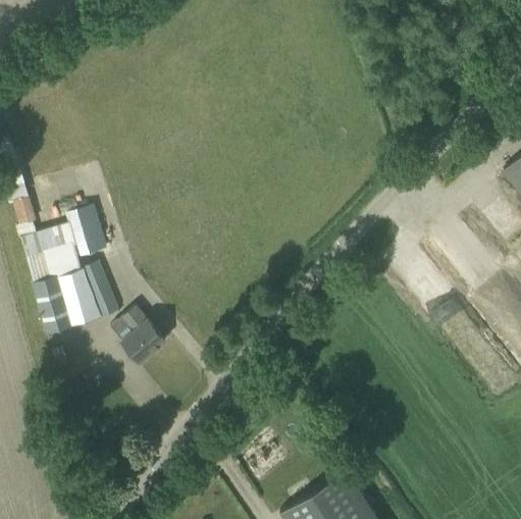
[(520,155),(503,170),(520,193),(520,155)]
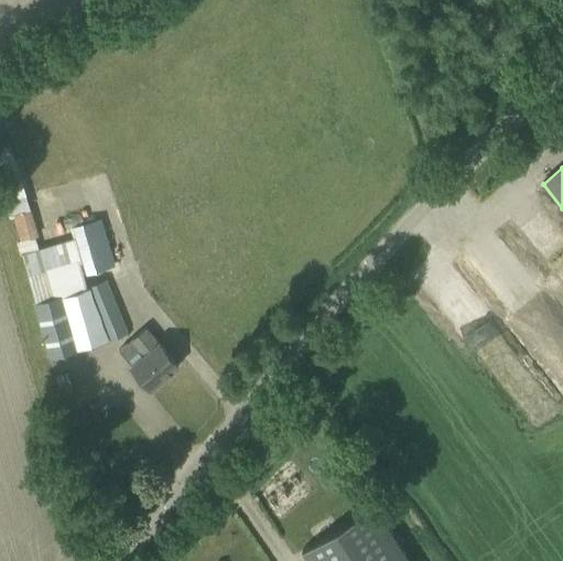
[(13,217),(20,243),(39,238),(31,212),(13,217)]
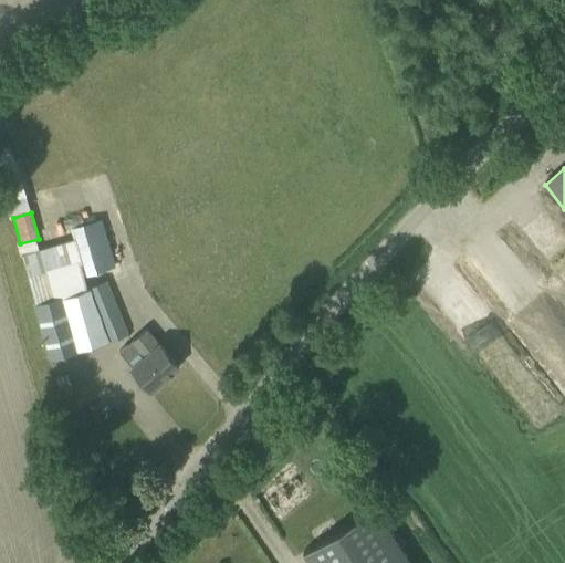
[(75,241),(21,257),(35,308),(34,308),(50,361),(77,353),(110,343),(127,335),(106,283),(87,291),(83,275),(105,269),(93,228),(73,233),(75,241)]
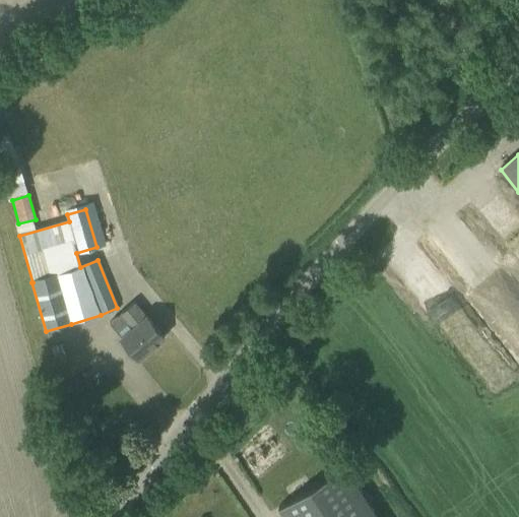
[(120,316),(110,324),(120,337),(139,361),(165,339),(134,304),(120,316)]
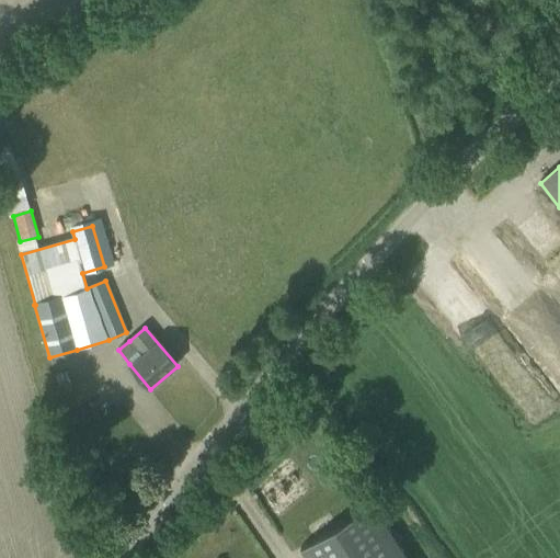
[(535,417),(550,402),(517,366),(502,380),(535,417)]
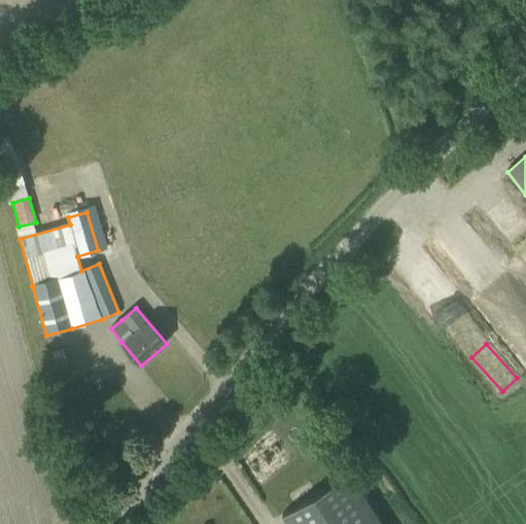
[(381,523),(350,474),(283,517),(287,523),(381,523)]
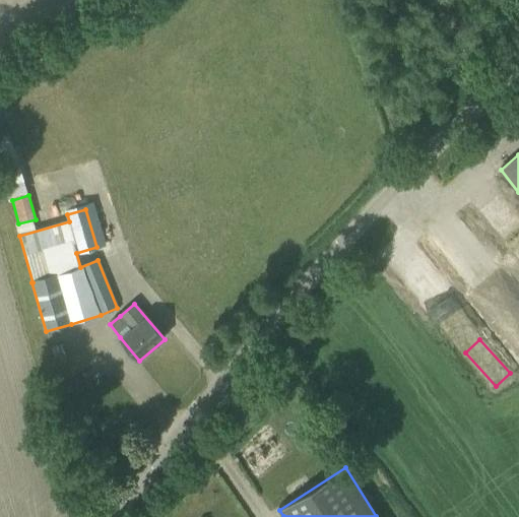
All buildings are outlined.
